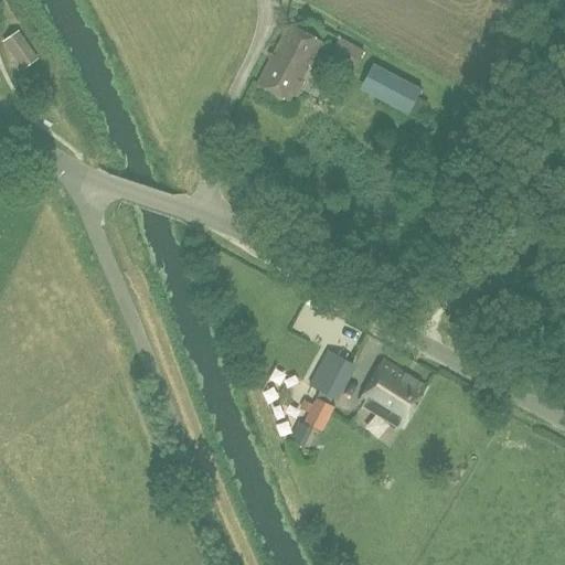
[(321,42),(288,24),(257,84),(289,102),(292,95),(295,96),(301,83),(300,82),(321,42)]
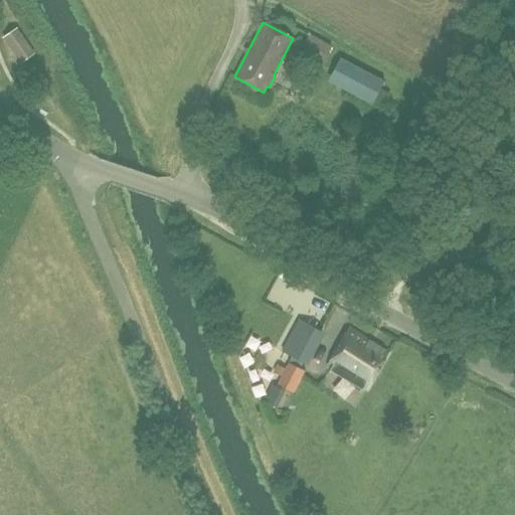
[(2,38),(20,64),(35,54),(17,27),(10,32),(2,38)]
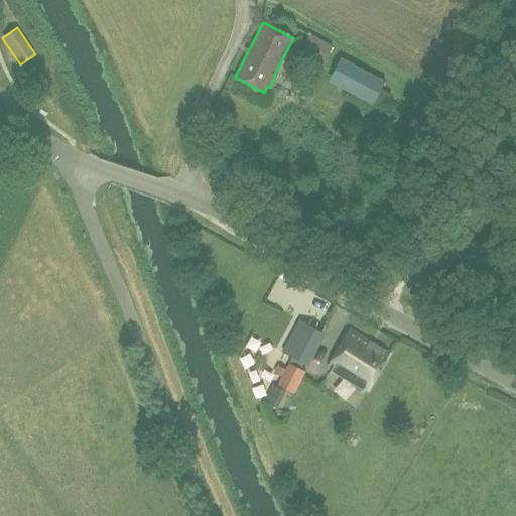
[(320,63),(331,47),(310,34),(304,43),(300,51),(320,63)]
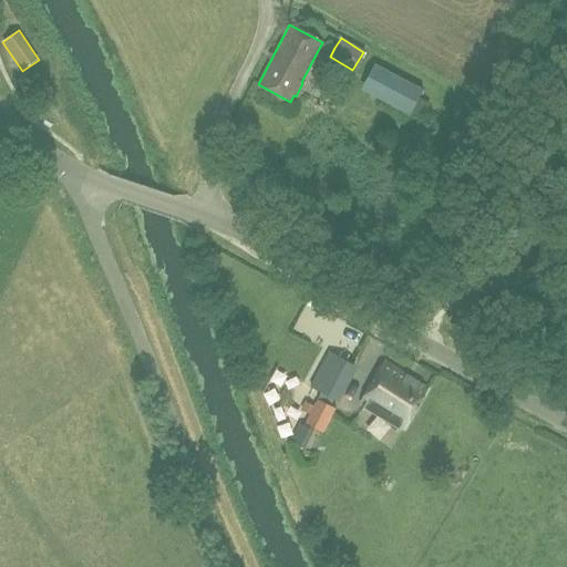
[(410,115),(423,90),(374,64),(361,90),(410,115)]
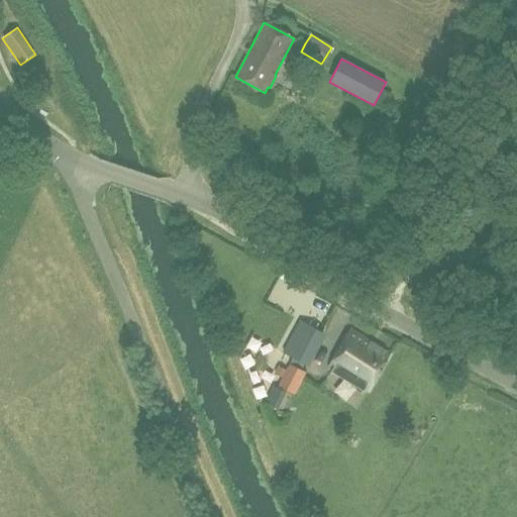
[(326,334),(301,320),(284,352),(308,367),(326,334)]
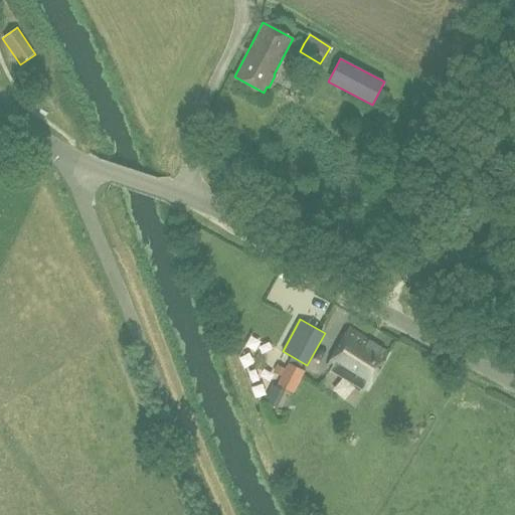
[(327,364),(366,389),(389,353),(350,328),(327,364)]
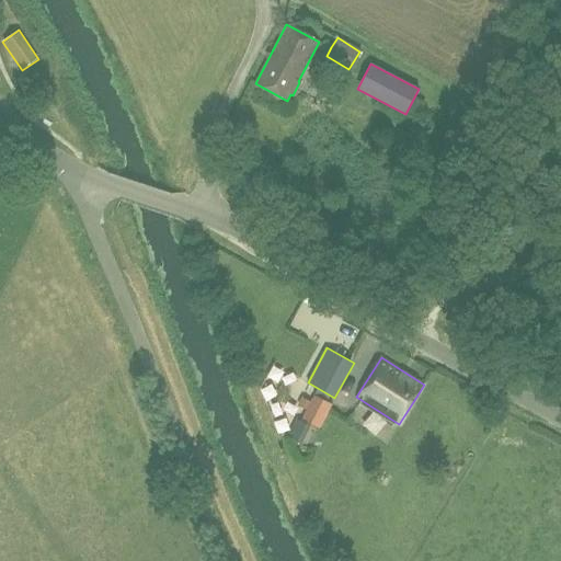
[(301,420),(315,427),(319,428),(332,403),(315,395),(301,420)]
